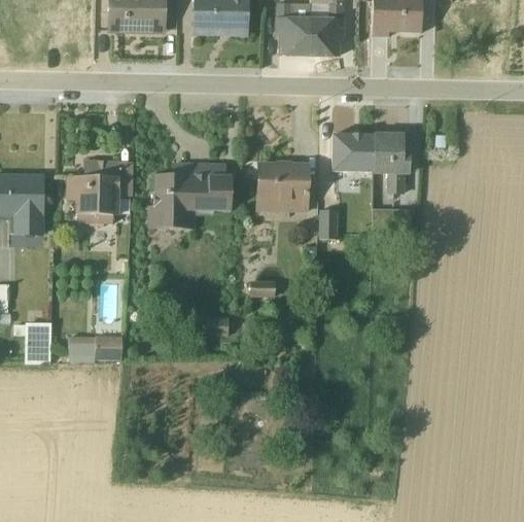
[(163,32),(164,0),(109,0),(109,31),(163,32)]
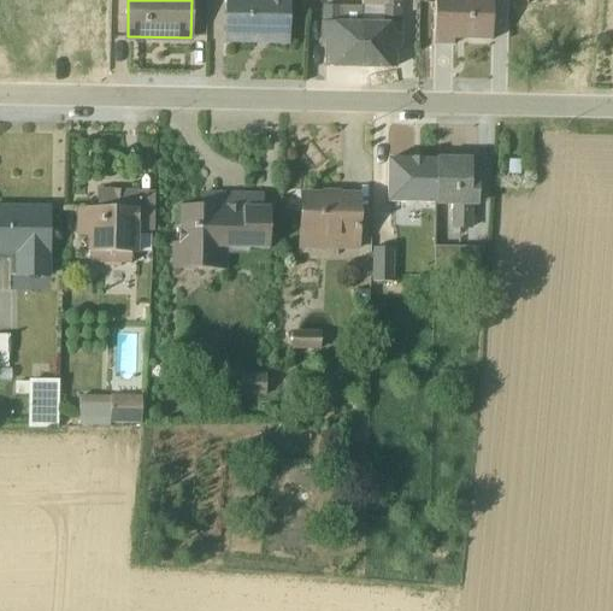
[(288,40),(288,0),(227,0),(227,39),(288,40)]
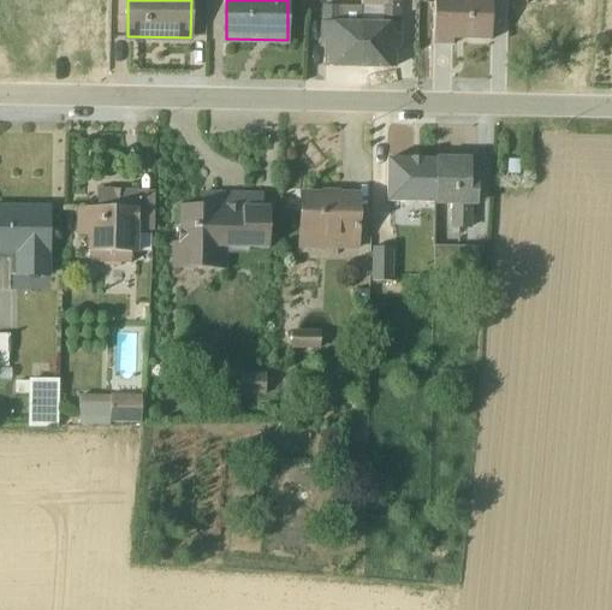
[(362,0),(361,64),(393,65),(394,45),(399,45),(399,0),(362,0)]
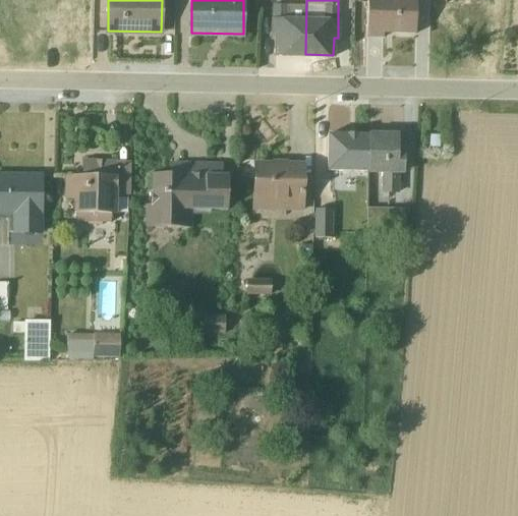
[(368,0),(367,35),(383,36),(384,31),(415,32),(415,0),(368,0)]
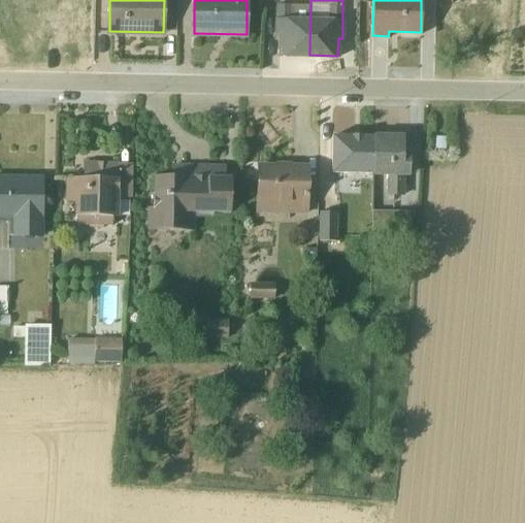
[(281,55),(309,55),(310,3),(277,3),(276,37),(281,37),(281,55)]
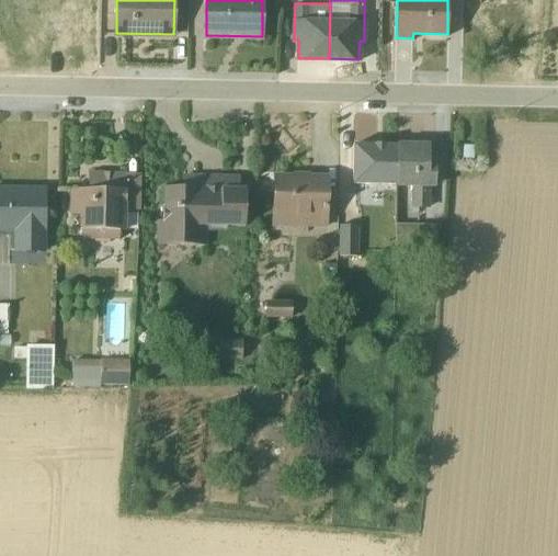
[(354,144),(353,182),(396,183),(398,144),(354,144)]
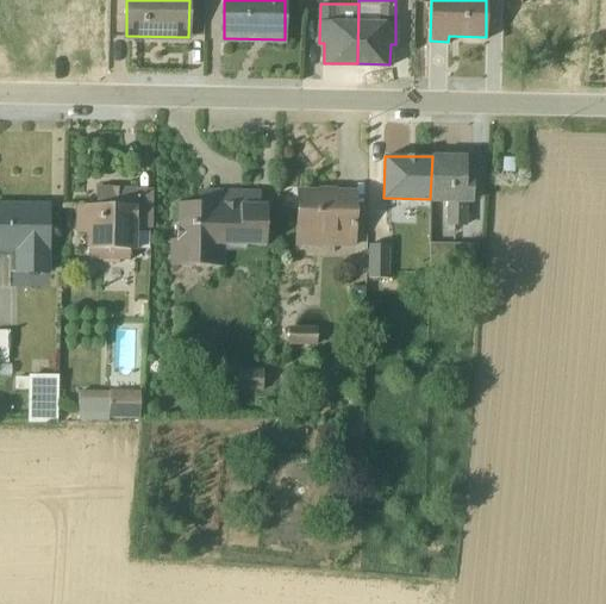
[(448,224),(468,224),(468,201),(472,201),(472,176),(464,176),(464,157),(432,156),(431,201),(448,201),(448,224)]
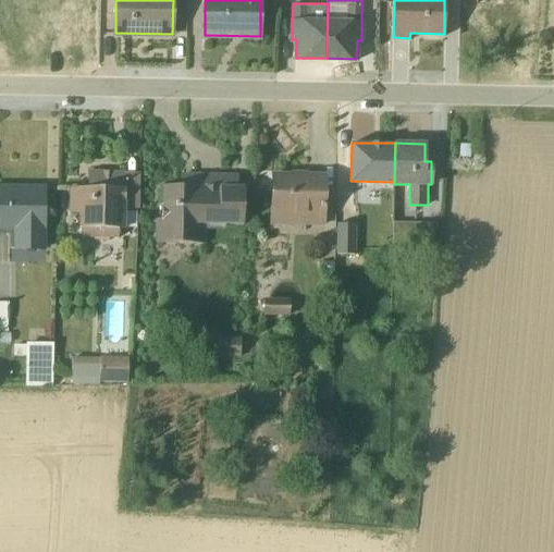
[(79,210),(79,225),(81,227),(81,235),(119,236),(119,228),(125,227),(125,206),(138,206),(139,171),(97,170),(88,170),(88,186),(71,186),(71,210),(79,210)]
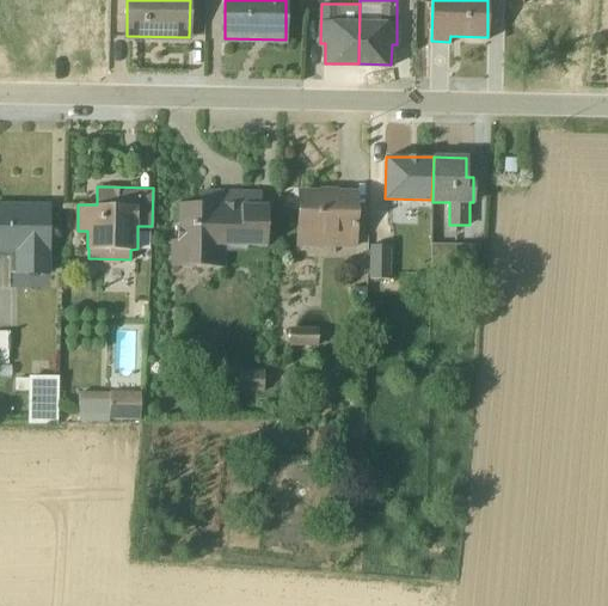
[(171,239),(170,264),(226,265),(226,250),(247,250),(247,245),(268,245),(268,209),(262,209),(262,190),(200,189),(200,202),(178,202),(178,239),(171,239)]
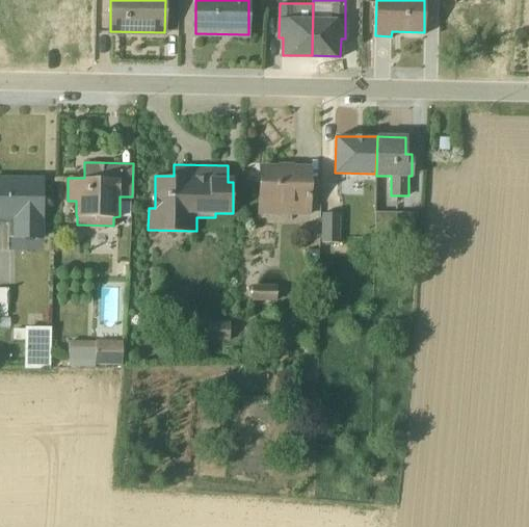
[(310,166),(261,165),(260,213),(309,214),(310,166)]
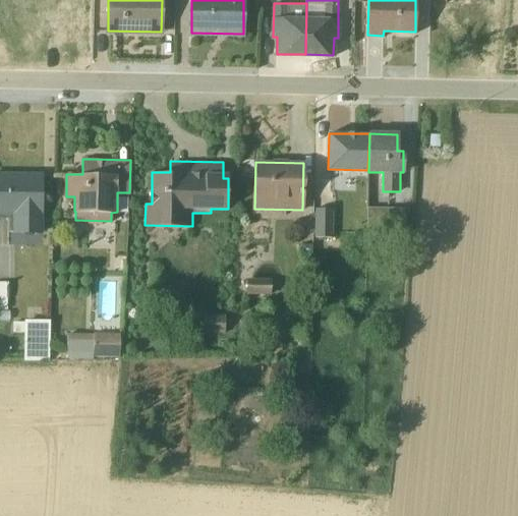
[(12,232),(41,232),(42,174),(0,173),(0,213),(12,214),(12,232)]
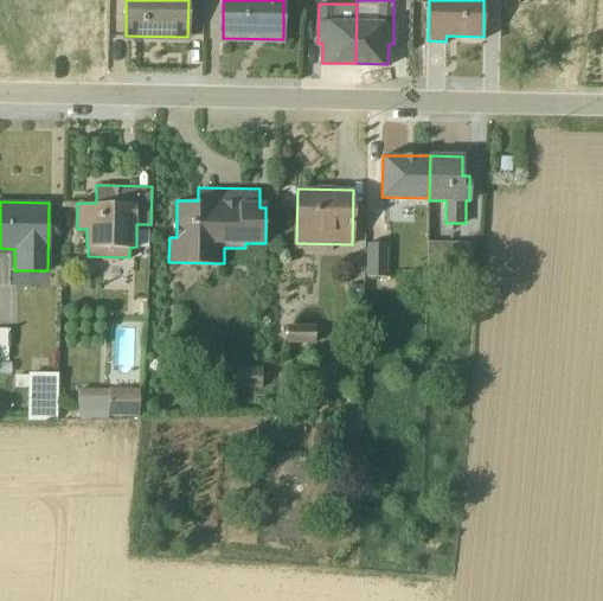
[(472,268),(472,241),(428,240),(428,268),(472,268)]
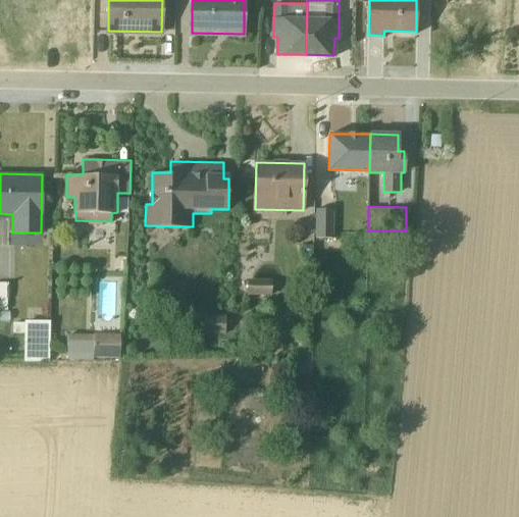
[(316,208),(316,237),(333,237),(333,208),(316,208)]
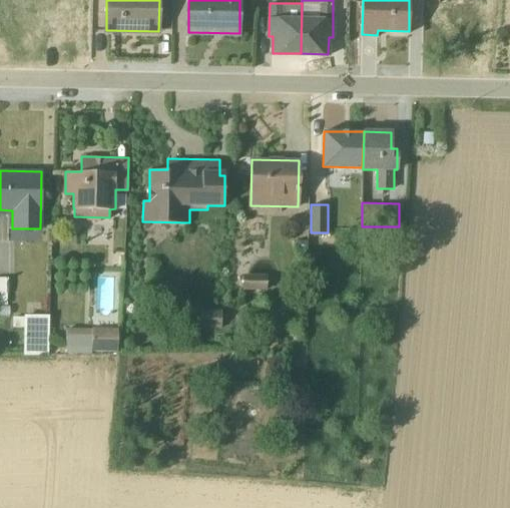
[(243,274),(242,288),(267,289),(267,274),(243,274)]
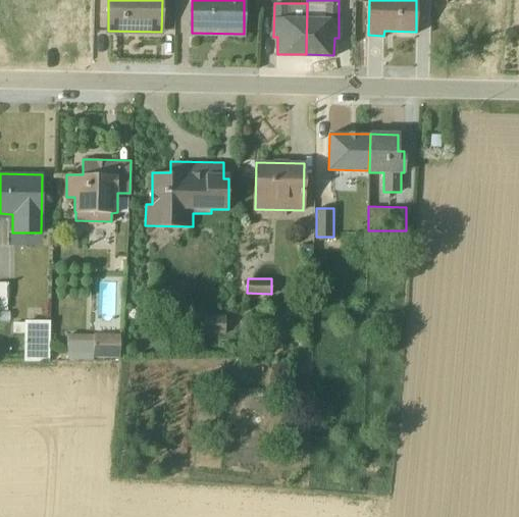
[(0,308),(8,308),(8,281),(0,280),(0,308)]
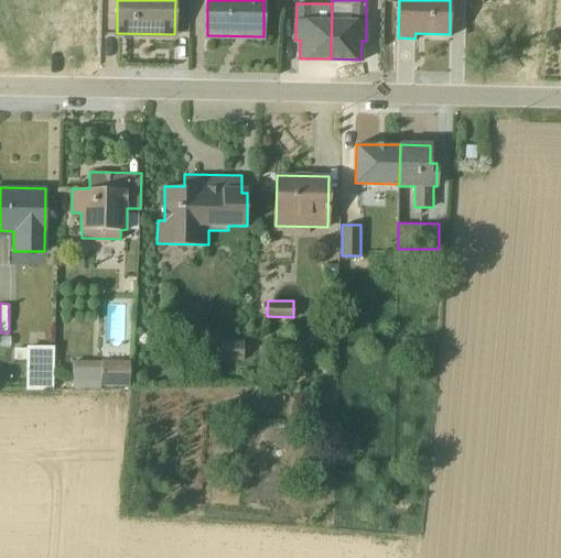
[(244,339),(220,339),(219,359),(244,359),(244,339)]
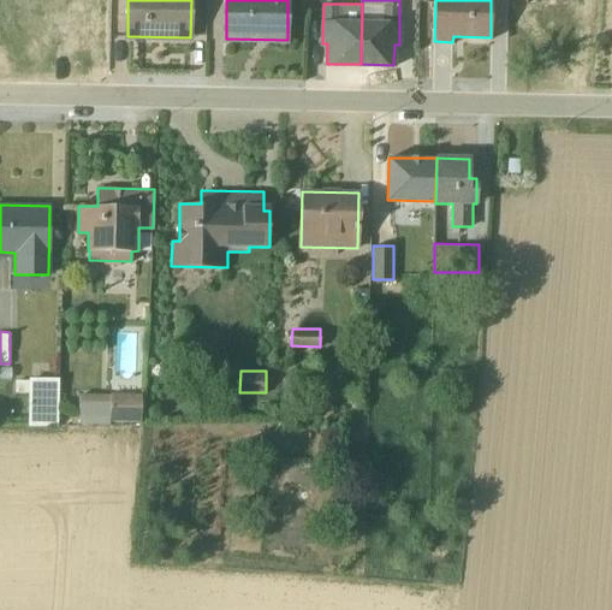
[(29,422),(59,422),(59,377),(29,377),(29,379),(17,379),(17,390),(29,391),(29,422)]
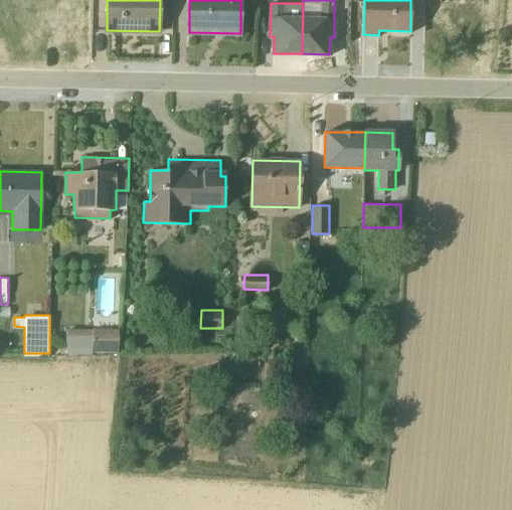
[(65,353),(92,354),(94,328),(67,327),(65,353)]
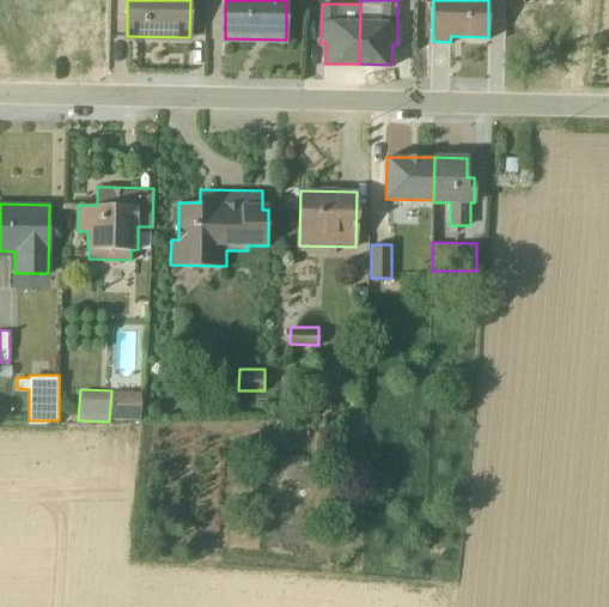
[(111,390),(110,418),(140,419),(142,392),(111,390)]
